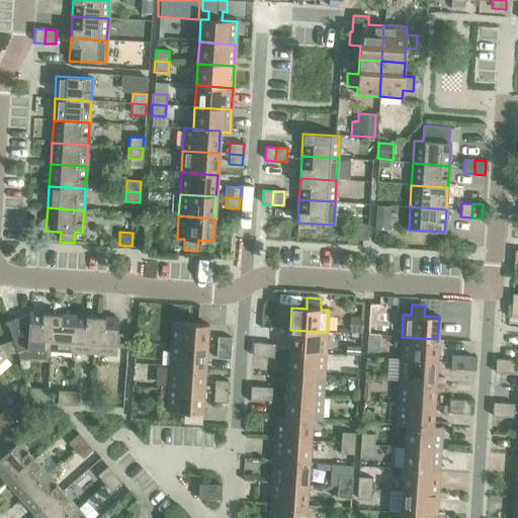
[(5,318),(12,340),(16,352),(26,349),(50,350),(52,315),(28,313),(28,315),(5,318)]
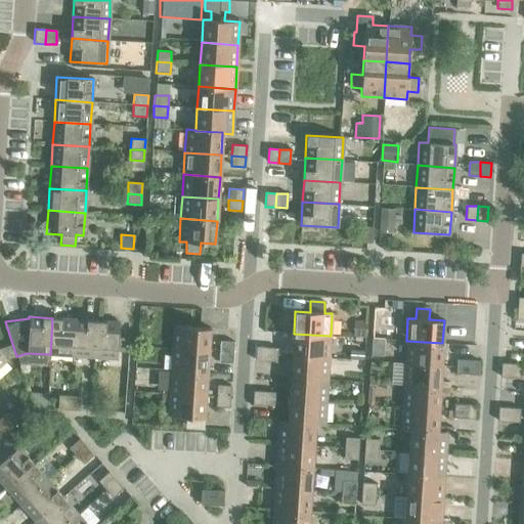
[(74,319),(52,318),(50,354),(72,356),(74,319)]
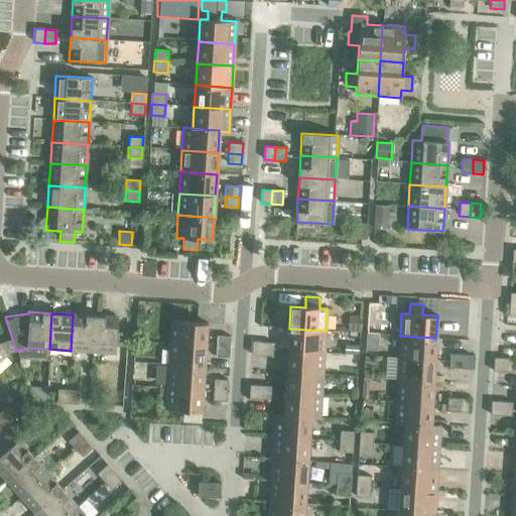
[(95,316),(73,314),(71,351),(93,352),(95,316)]
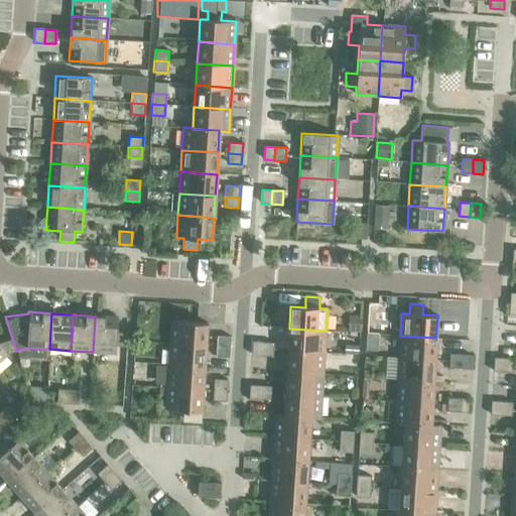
[(350,315),(349,333),(360,333),(361,316),(350,315)]
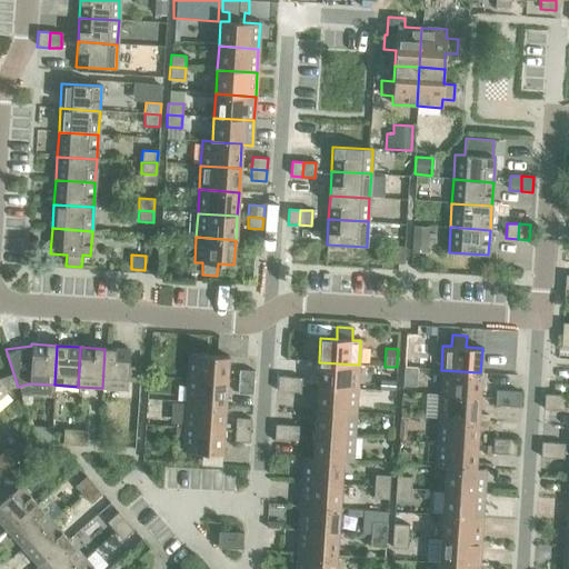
[(129,350),(105,349),(102,388),(127,390),(128,381),(139,382),(140,367),(129,367),(129,350)]
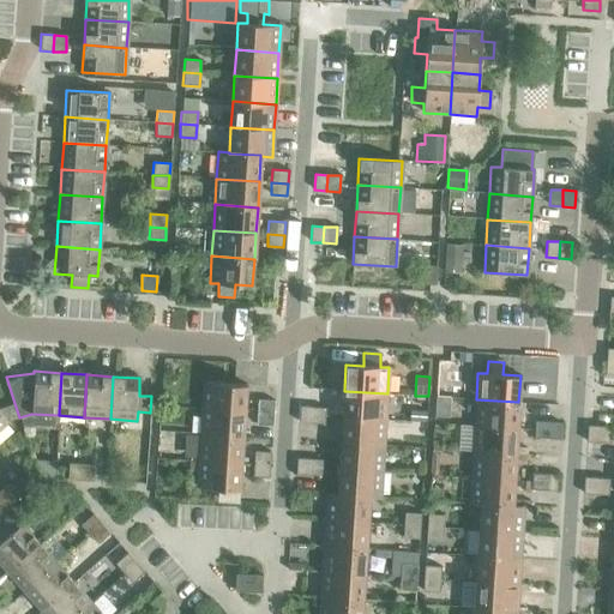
[(203,381),(202,409),(245,411),(246,385),(203,381)]
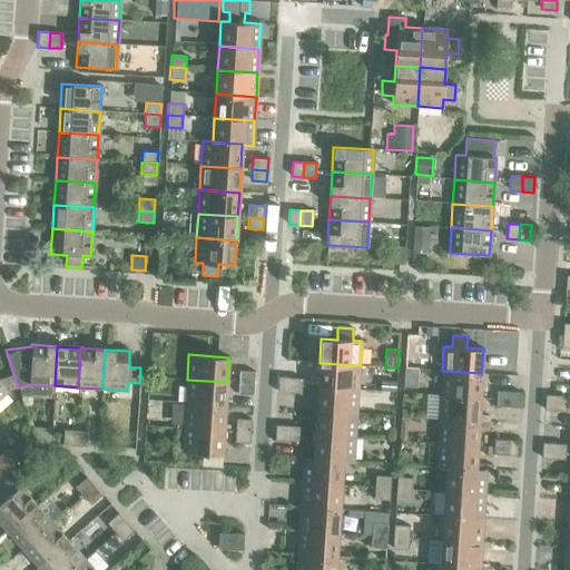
[(320,363),(317,387),(357,390),(360,365),(320,363)]
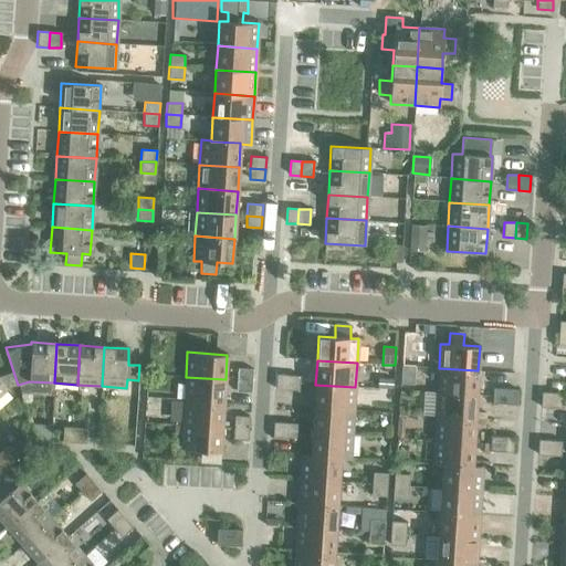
[(238,368),(237,380),(252,381),(252,369),(238,368)]
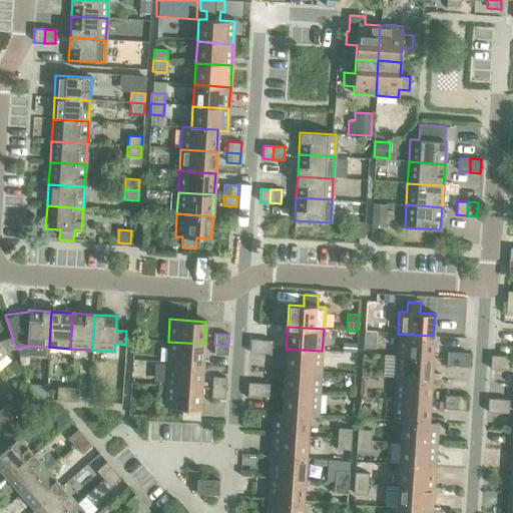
[(398,334),(396,356),(432,358),(433,336),(398,334)]
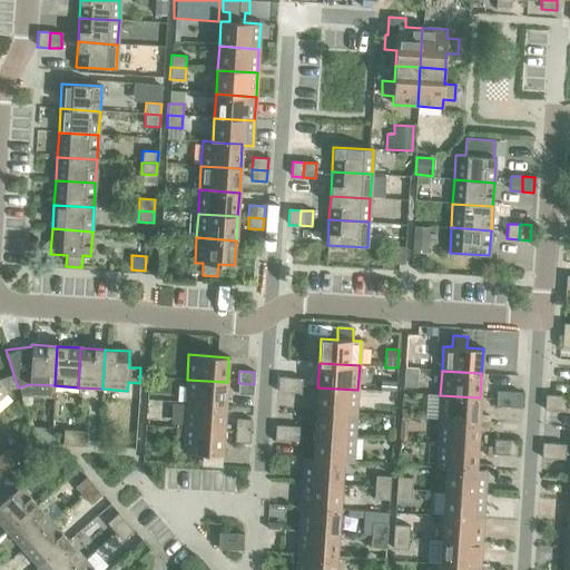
[(0,397),(8,392),(18,387),(13,374),(0,379),(0,397)]
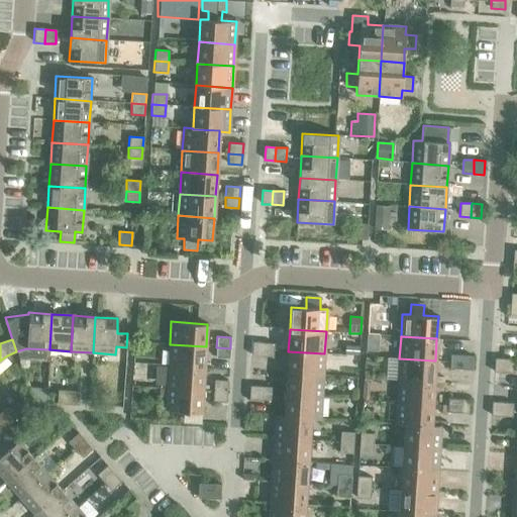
[(251,355),(263,356),(264,342),(252,342),(251,355)]
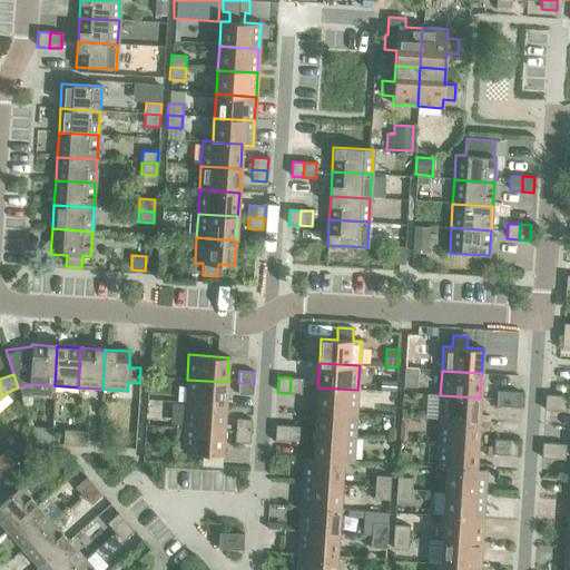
[(291,377),(290,393),(301,394),(302,379),(291,377)]
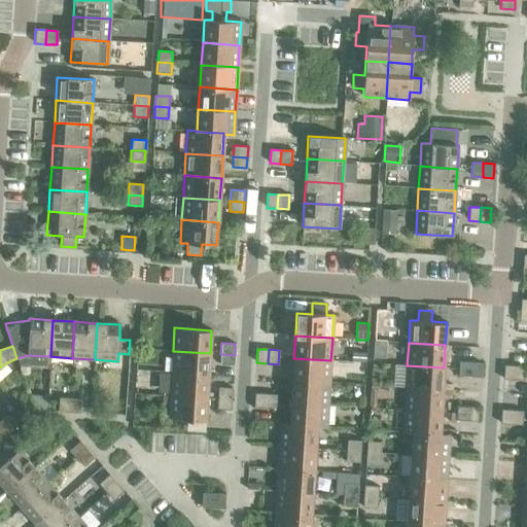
[(173,351),(171,373),(208,376),(210,353),(173,351)]
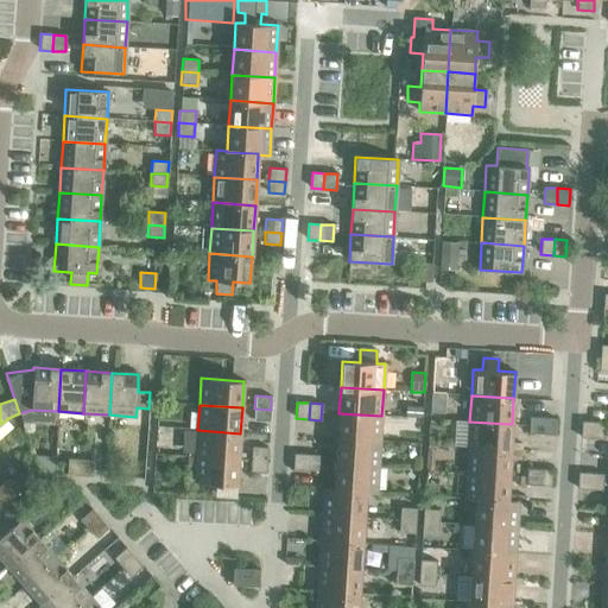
[(271,410),(254,409),(253,420),(270,422),(271,410)]
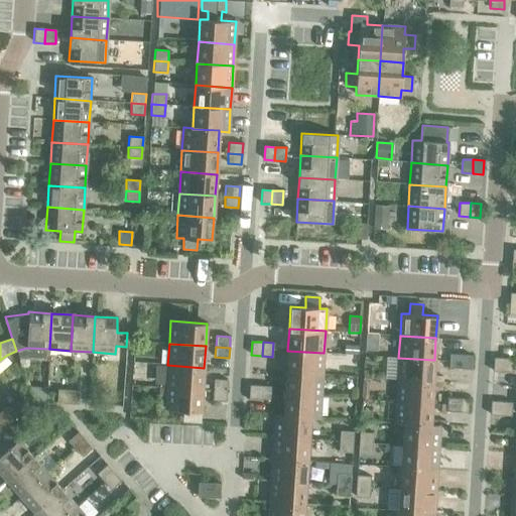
[(287,351),(286,372),(323,375),(324,353),(287,351)]
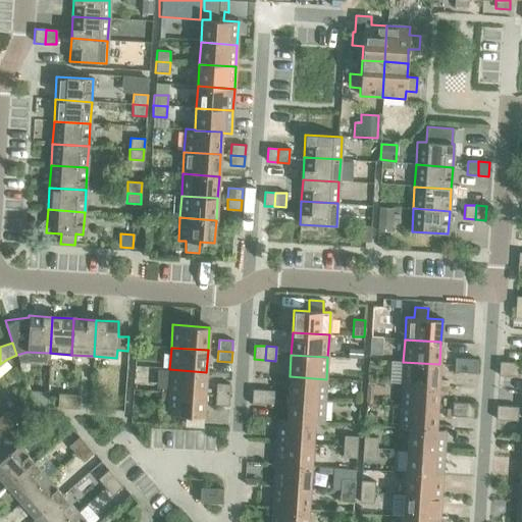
[(454,372),(465,372),(466,359),(455,358),(454,372)]
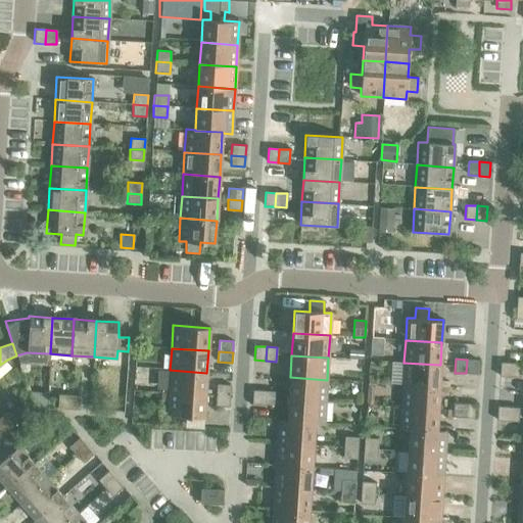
[(467,360),(466,373),(477,374),(478,361),(467,360)]
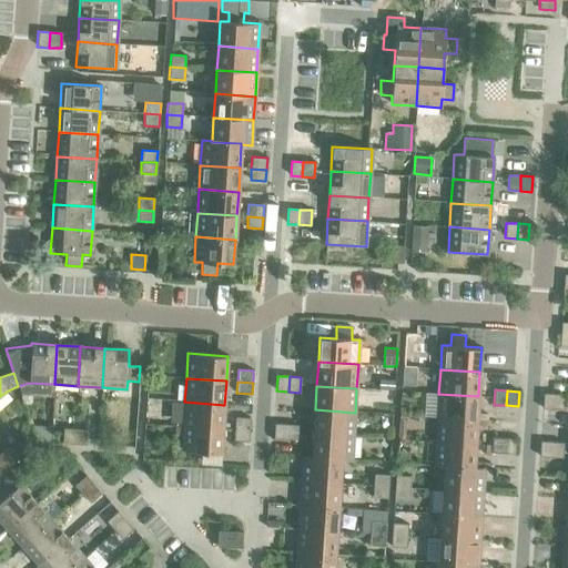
[(438,394),(437,417),(477,421),(478,396),(438,394)]
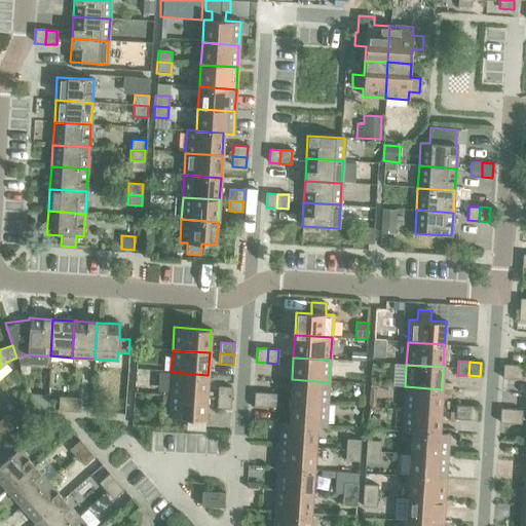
[(502,378),(513,379),(514,365),(502,365),(502,378)]
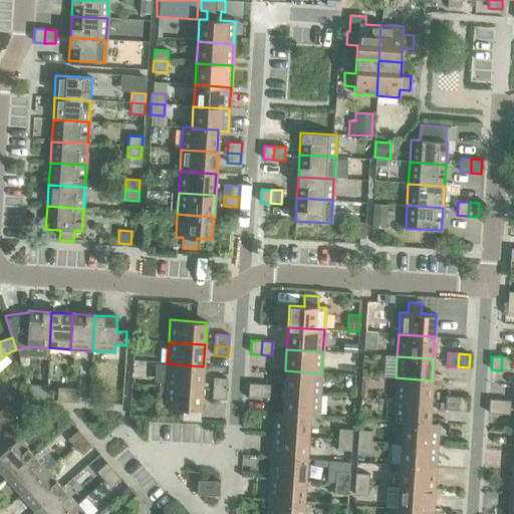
[(502,356),(501,370),(512,371),(513,357),(502,356)]
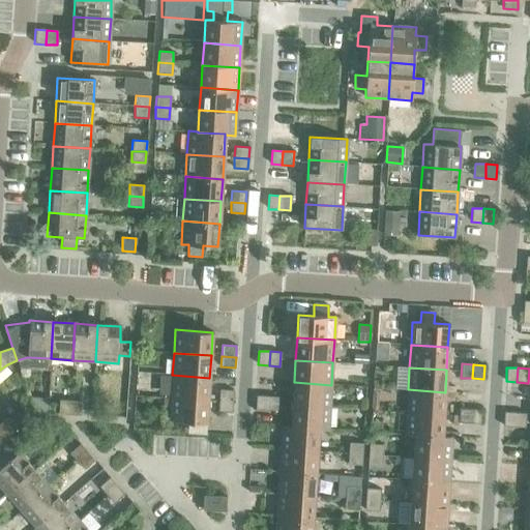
[(172,375),(171,398),(208,400),(209,378),(172,375)]
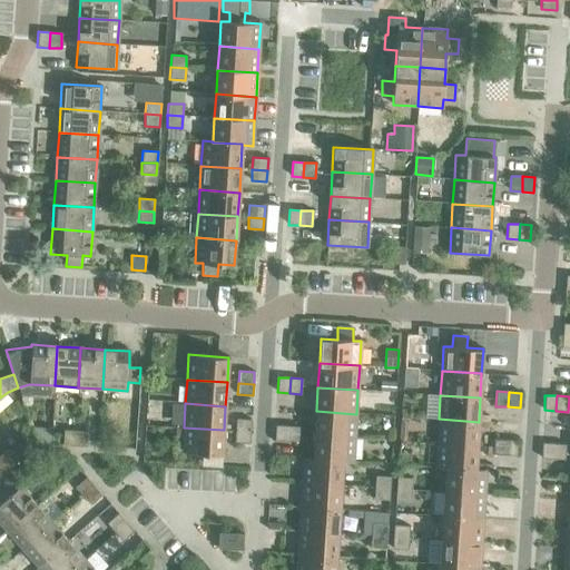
[(316,411),(315,435),(354,438),(356,414),(316,411)]
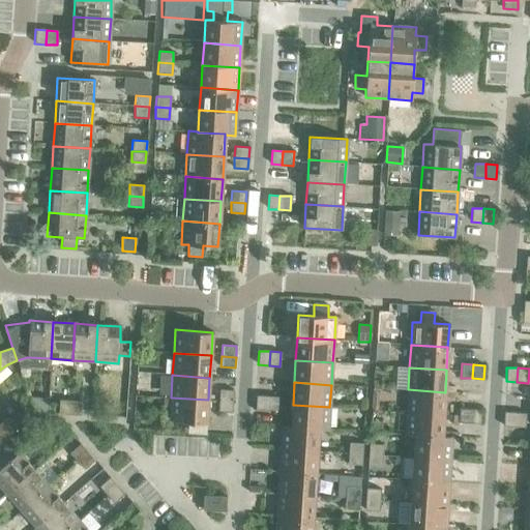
[(219,389),(218,401),(233,402),(233,390),(219,389)]
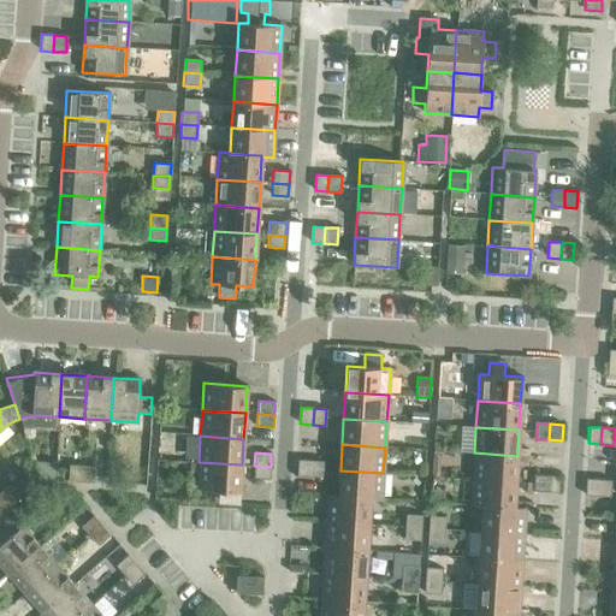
[(474,452),(473,479),(515,481),(517,456),(474,452)]
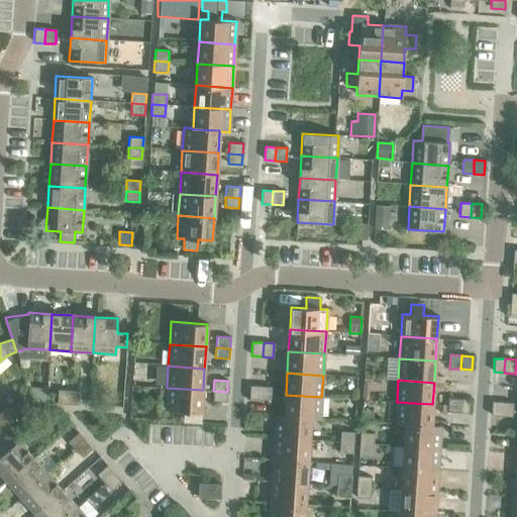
[(248,399),(260,400),(261,387),(249,386),(248,399)]
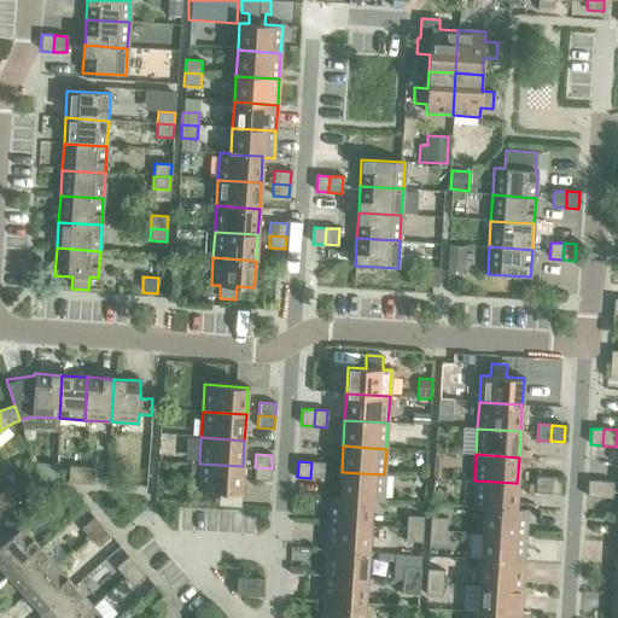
[(34,462),(40,481),(54,482),(56,465),(34,462)]
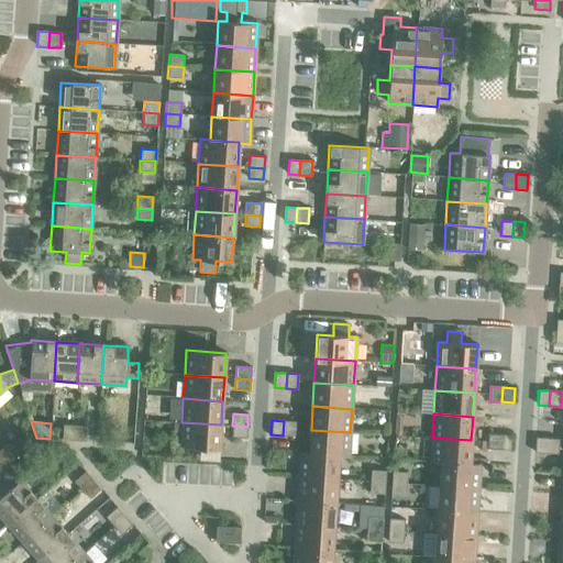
[(284,421),(283,435),(294,437),(295,421),(284,421)]
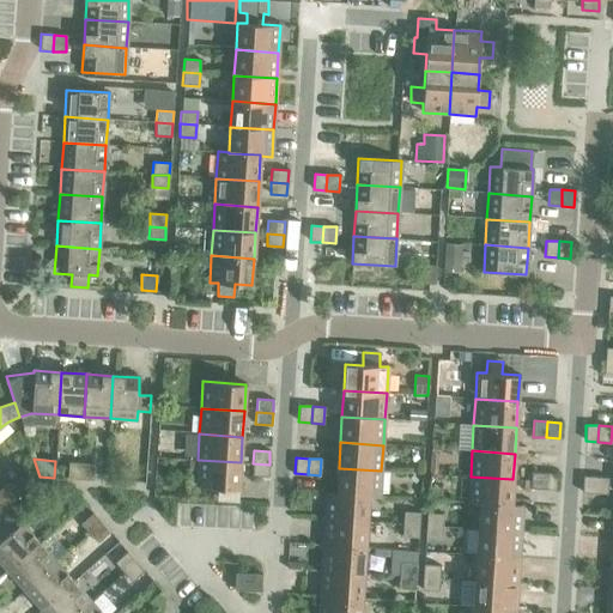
[(241,462),(198,460),(196,486),(240,490),(241,462)]
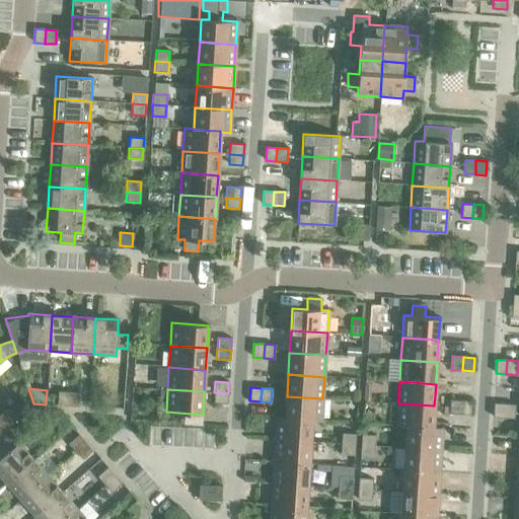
[(57,405),(68,405),(69,392),(58,391),(57,405)]
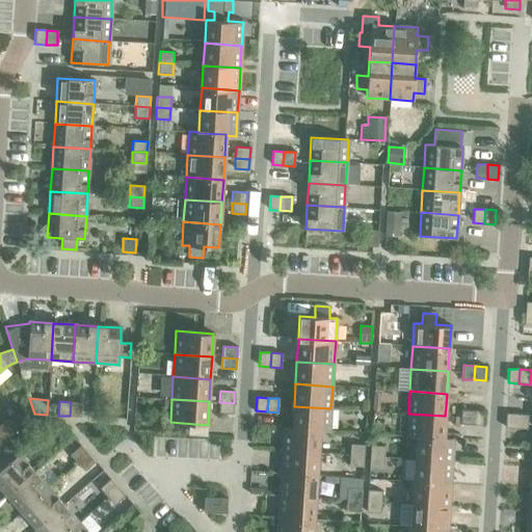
[(71,402),(70,416),(80,417),(81,403),(71,402)]
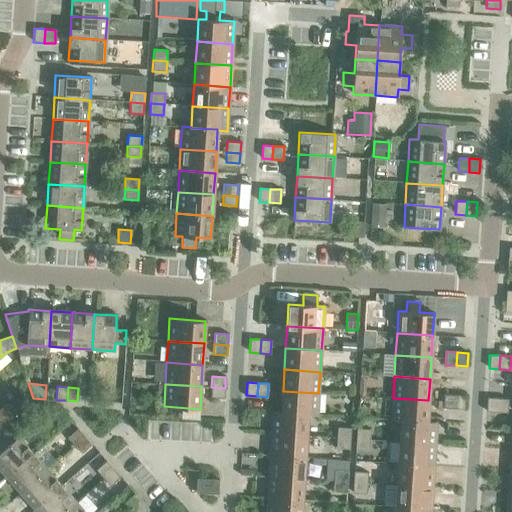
[(225,388),(211,387),(211,397),(224,398),(225,388)]
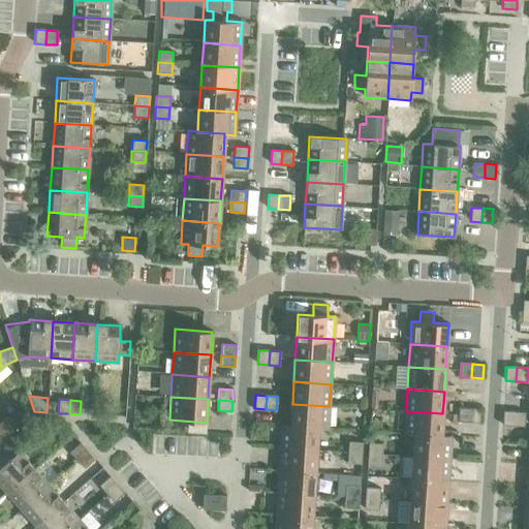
[(292,404),(290,426),(318,428),(318,429),(328,429),(329,406),(292,404)]
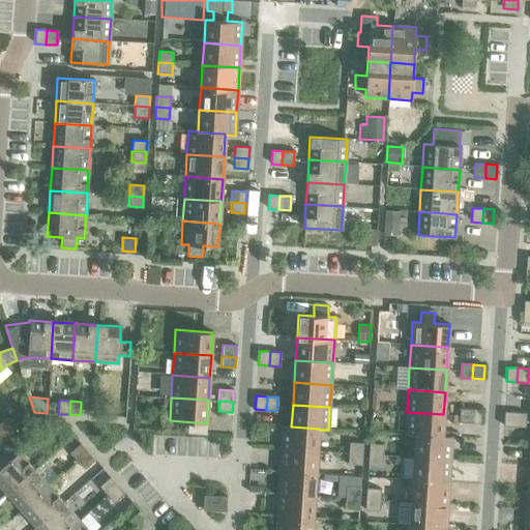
[(459,422),(469,423),(470,409),(459,408),(459,422)]
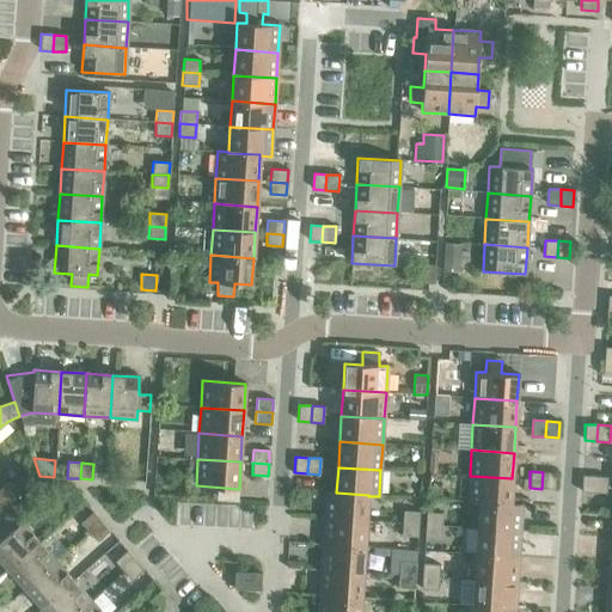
[(543,472),(542,489),(555,489),(556,473),(543,472)]
